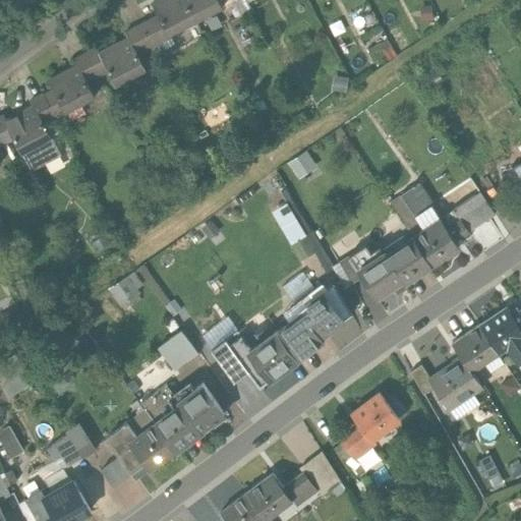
[(169,34),(196,20),(185,0),(160,0),(153,4),(159,15),(169,34)]
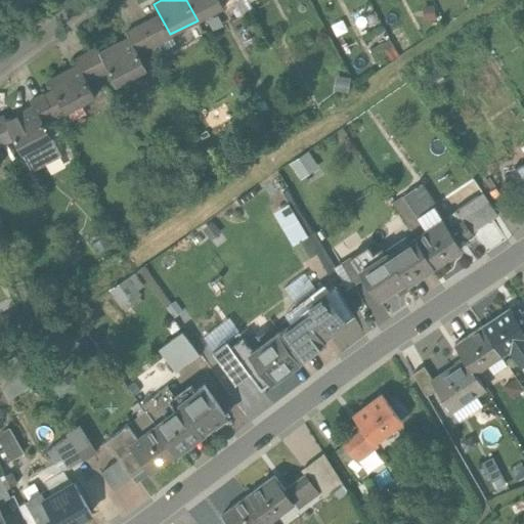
[(186,0),(198,20),(224,7),(221,0),(186,0)]
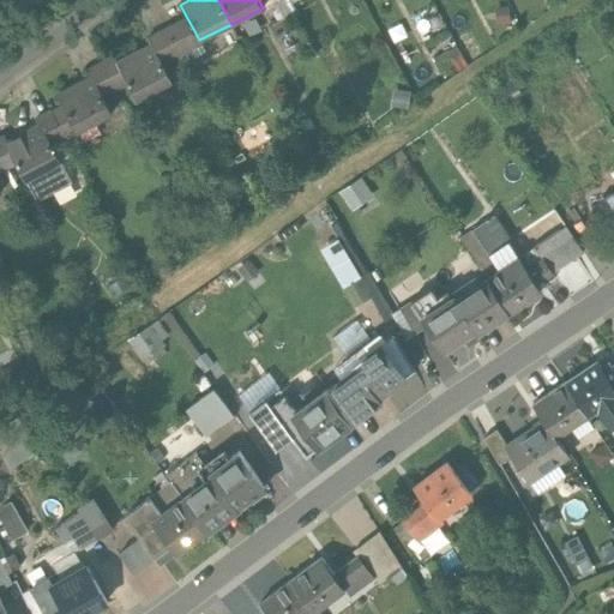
[(199,40),(187,18),(162,32),(175,56),(200,43),(199,40)]
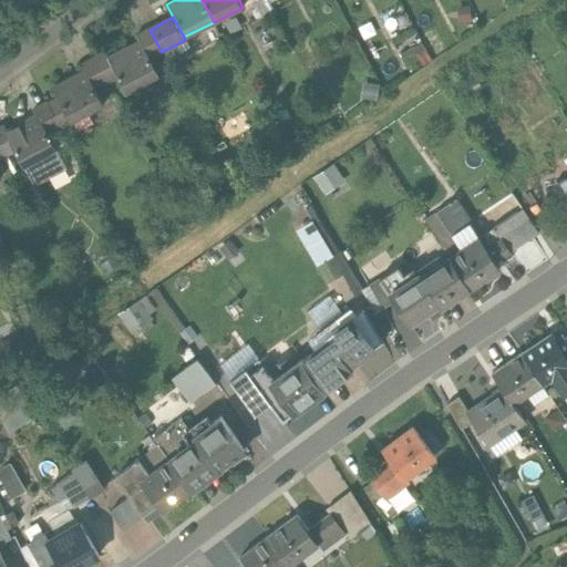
[(150,59),(162,52),(150,30),(137,35),(141,42),(150,59)]
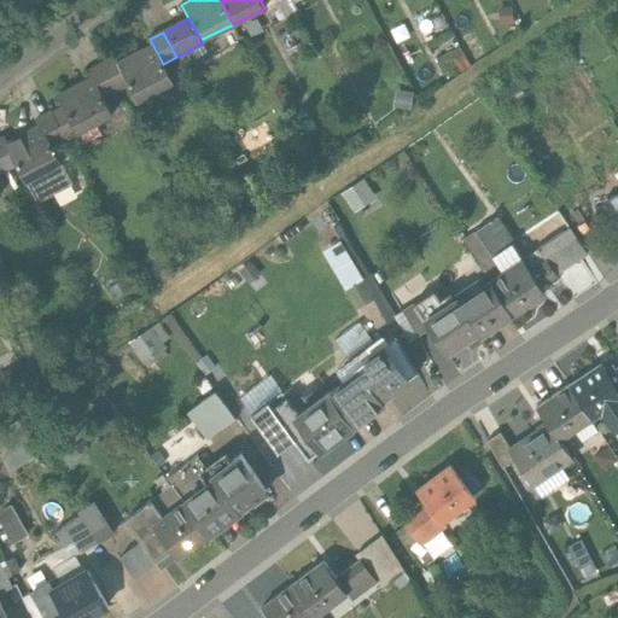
[(153,46),(118,64),(129,85),(138,100),(173,82),(163,64),(153,46)]
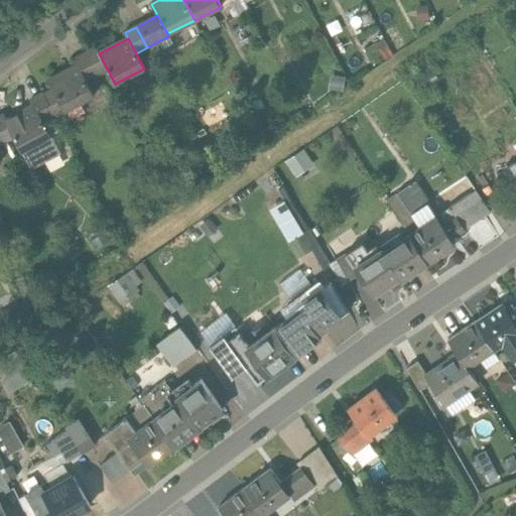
[(108,71),(99,53),(96,47),(86,53),(97,76),(108,71)]
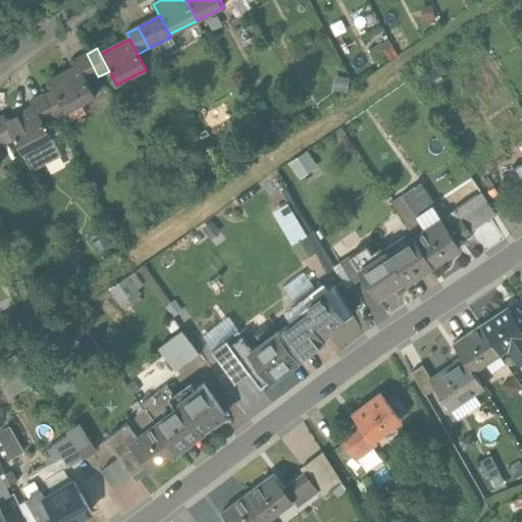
[(88,83),(98,76),(87,54),(75,59),(80,66),(88,83)]
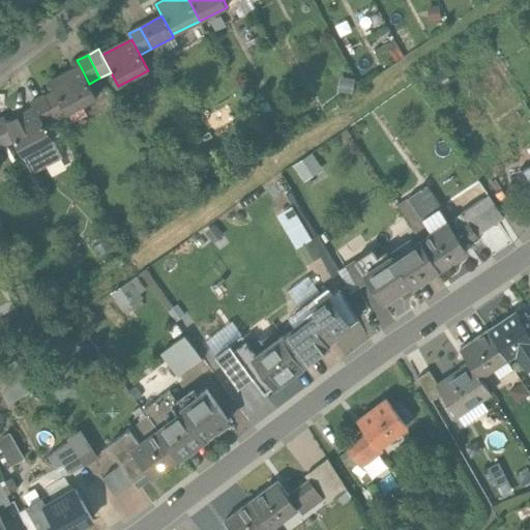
[(66,114),(97,98),(89,84),(81,67),(51,82),(57,93),(66,114)]
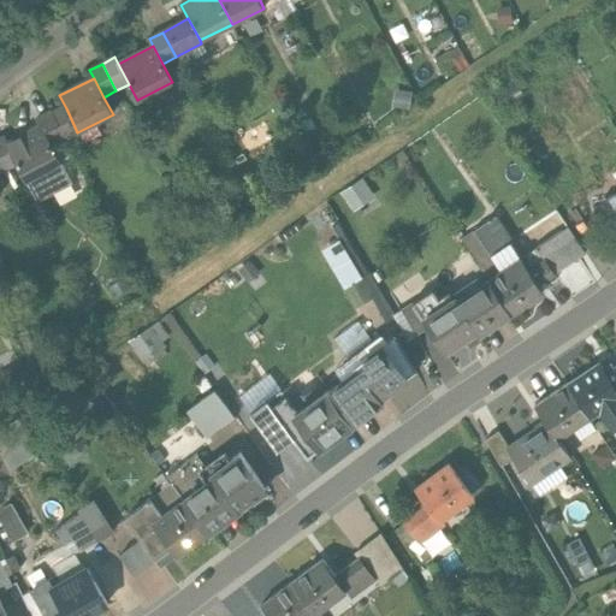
[(77,132),(66,108),(53,116),(64,138),(77,132)]
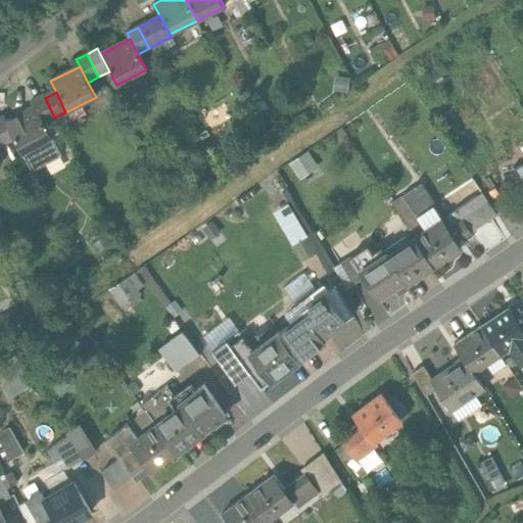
[(54,117),(45,98),(43,95),(32,101),(36,107),(43,124),(54,117)]
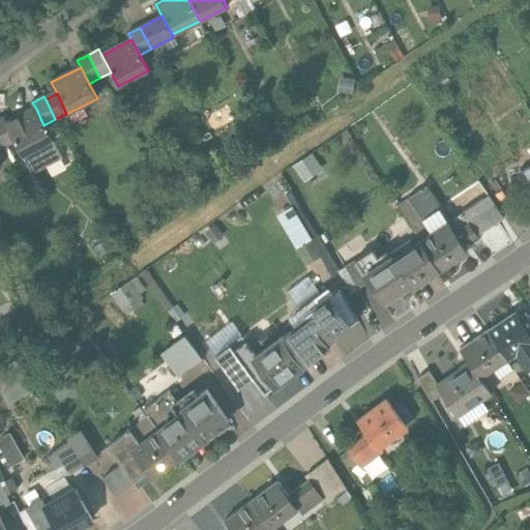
[(31,174),(61,158),(43,125),(36,109),(6,125),(13,141),(31,174)]
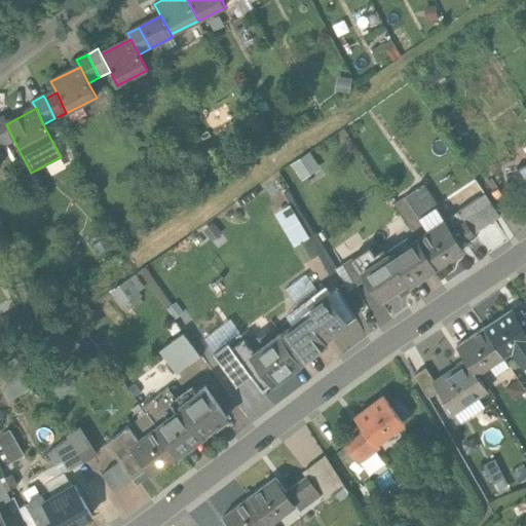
[(13,140),(6,124),(3,117),(0,118),(0,140),(2,145),(13,140)]
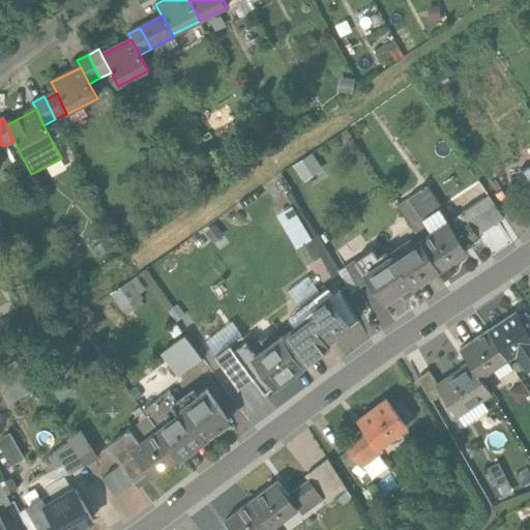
[(313,155),(293,169),(304,184),(323,172),(313,155)]
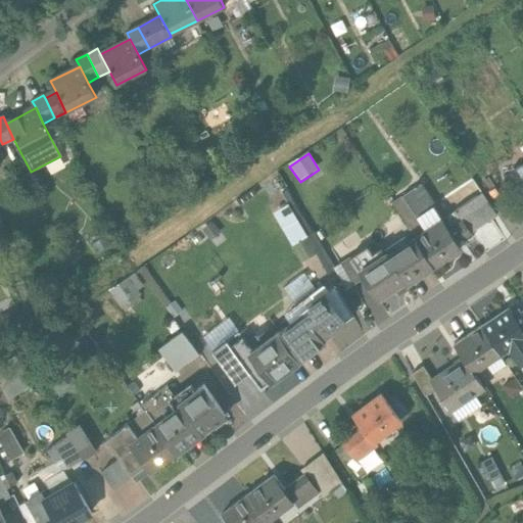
[(424,231),(413,238),(432,268),(461,248),(456,241),(468,233),(456,215),(444,222),(419,185),(400,197),(424,231)]
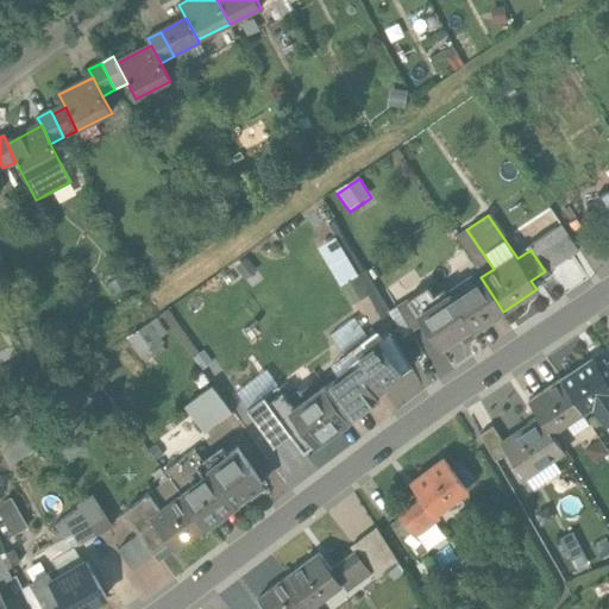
[(531,250),(545,271),(577,250),(563,228),(531,250)]
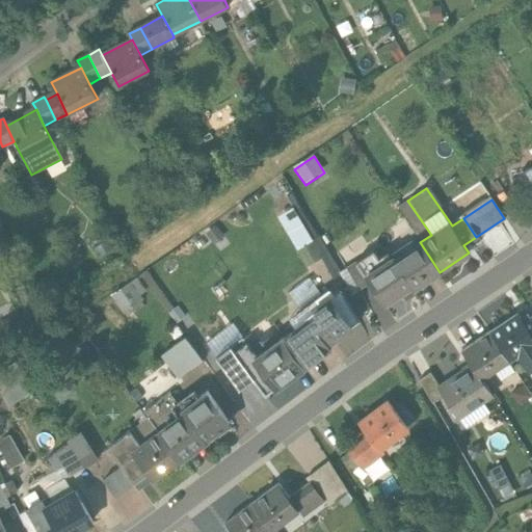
[(431,235),(407,201),(397,208),(420,242),(431,235)]
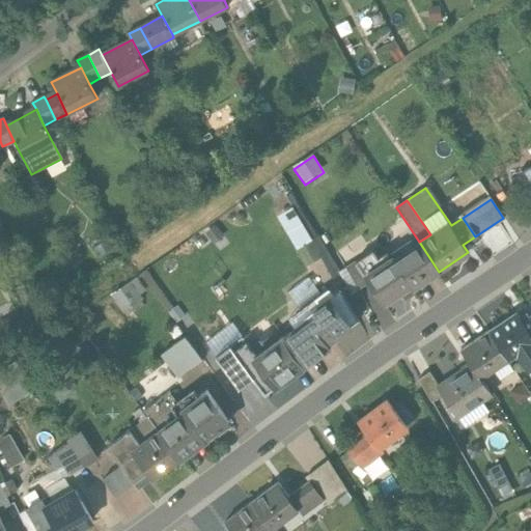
[(279,220),(296,250),(311,242),(295,212),(279,220)]
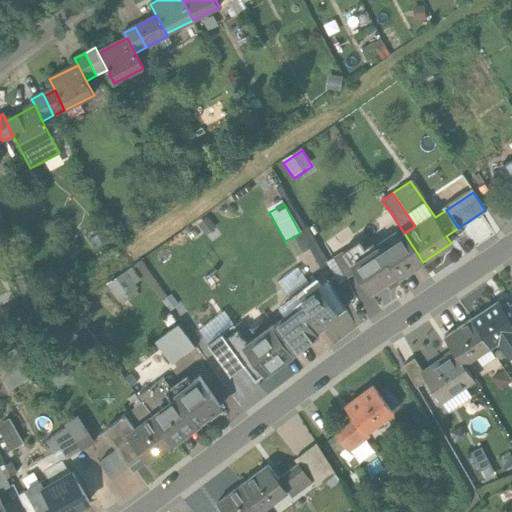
[(201,226),(209,236),(216,231),(208,221),(201,226)]
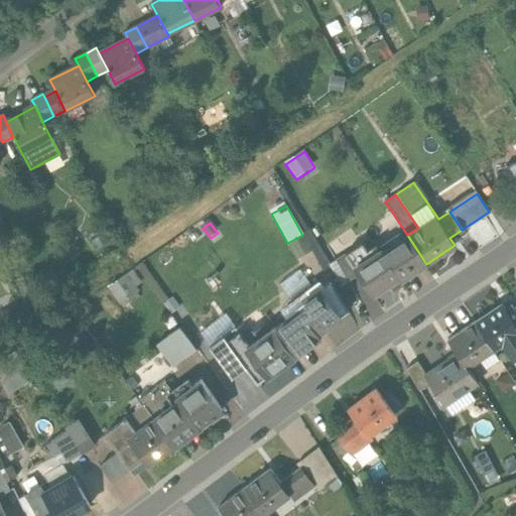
[(315,228),(302,235),(313,253),(325,271),(337,264),(336,261),(315,228)]
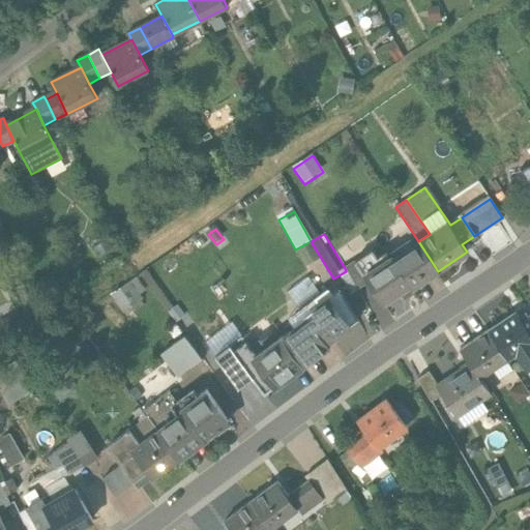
[(311,241),(295,249),(305,269),(322,260),(311,241)]
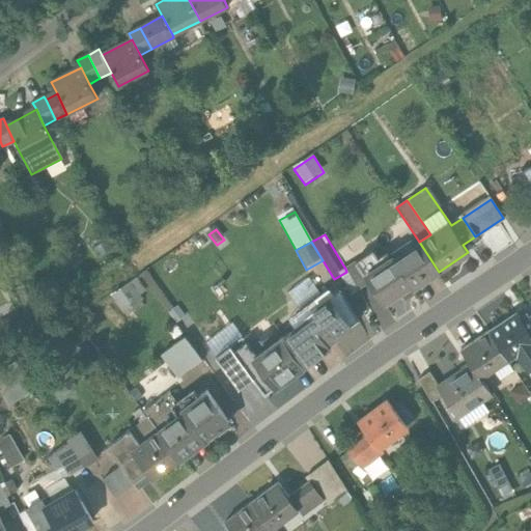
[(439,272),(419,242),(394,259),(392,257),(381,264),(371,251),(355,262),(369,284),(382,304),(410,286),(412,288),(439,272)]
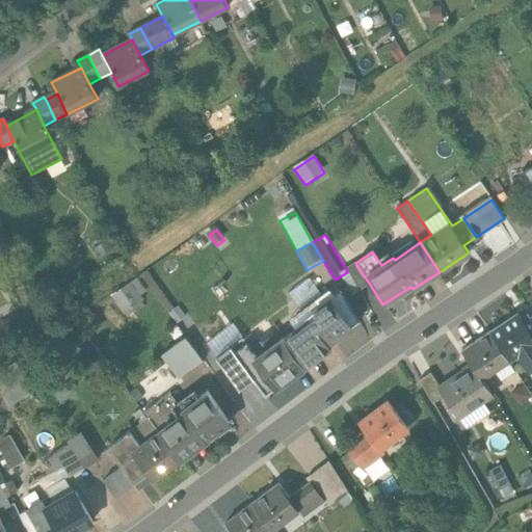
[(358,292),(370,285),(355,263),(346,269),(347,272),(358,292)]
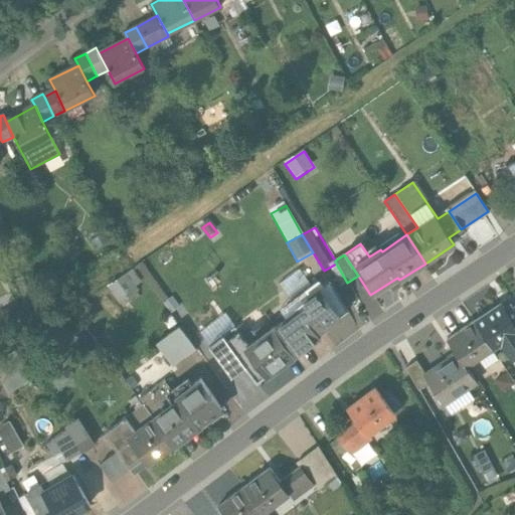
[(318,289),(340,318),(349,312),(330,281),(318,289)]
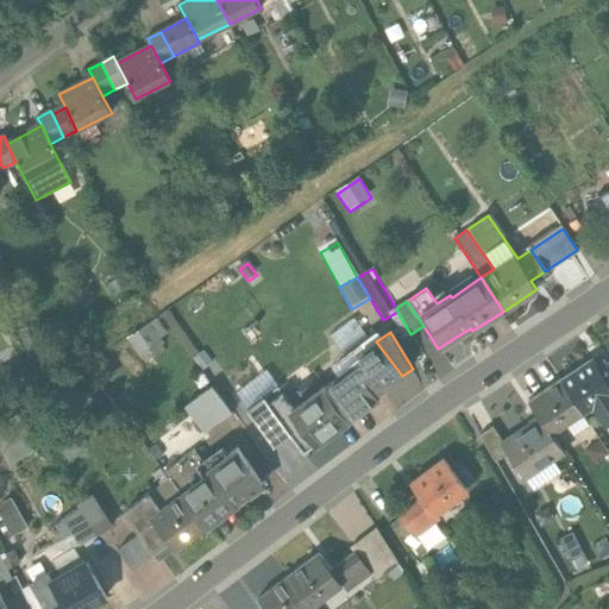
[(352,366),(325,387),(349,419),(377,396),(376,395),(402,376),(376,341),(349,362),(352,366)]
